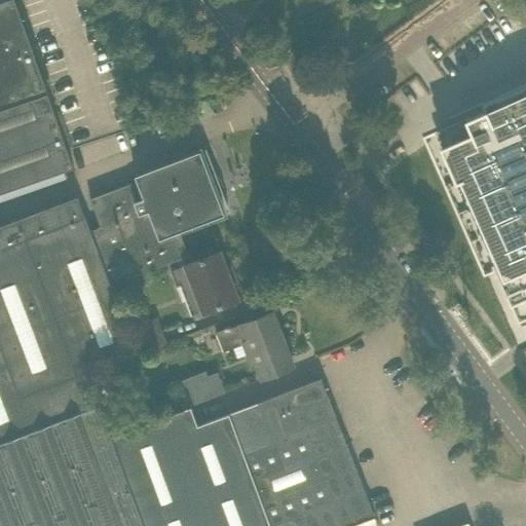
[(0,193),(74,167),(13,0),(7,0),(0,2),(0,193)]
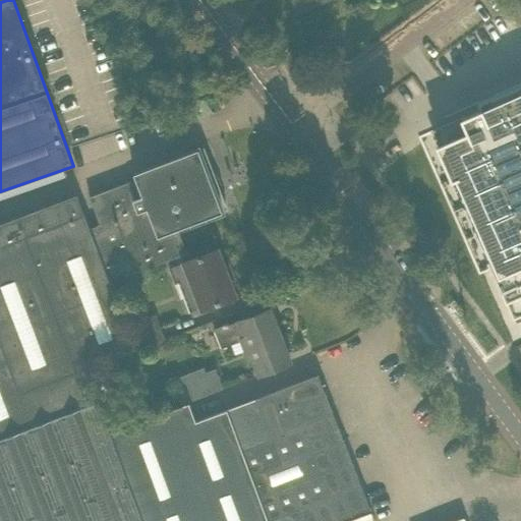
[(437,87),(453,82),(448,66),(432,70),(437,87)]
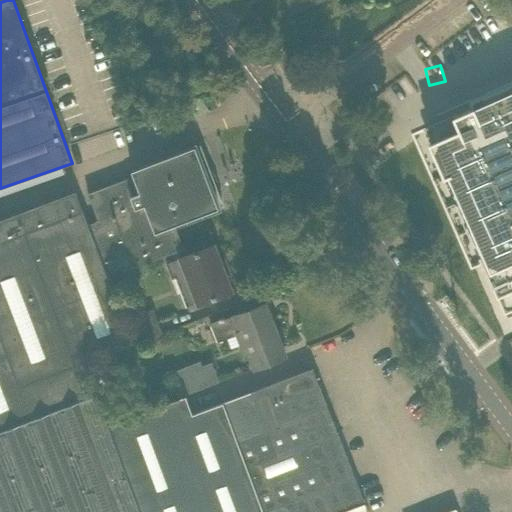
[(460,130),(430,143),(444,176),(452,173),(457,183),(448,186),(456,204),(464,200),(468,210),(461,213),(468,231),(476,228),(481,238),(473,240),(505,313),(511,309),(511,81),(486,93),(489,100),(453,115),(460,130)]
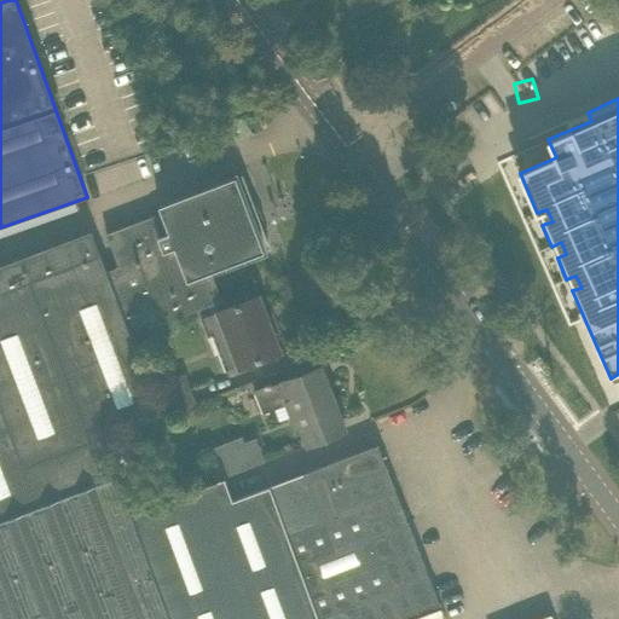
[(262,224),(294,217),(288,192),(270,197),(261,165),(248,167),(262,224)]
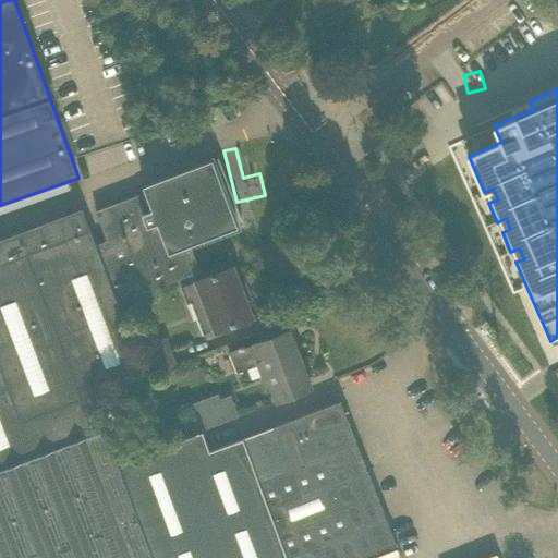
[(0,557),(130,557),(34,304),(214,237),(194,184),(192,182),(191,180),(187,179),(185,179),(183,179),(13,243),(24,273),(0,280),(0,557)]
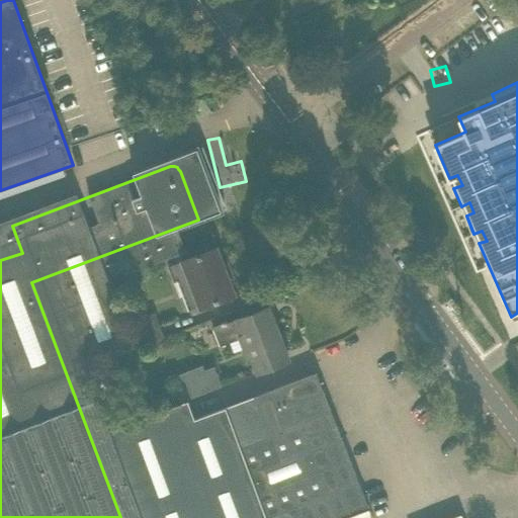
[(177,280),(189,311),(198,308),(198,309),(234,294),(216,248),(168,266),(173,281),(177,280)]
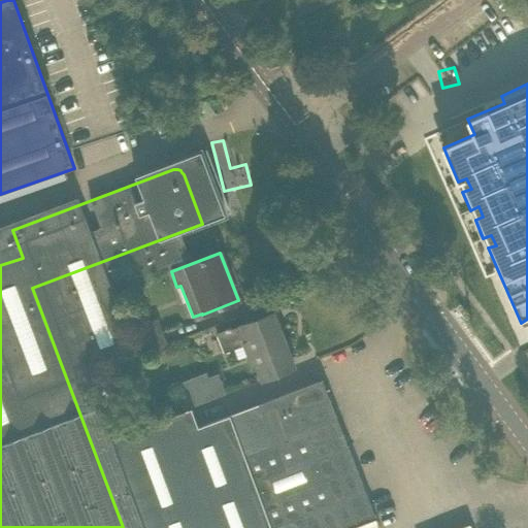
[(237,358),(246,355),(285,340),(273,312),(216,334),(224,353),(233,350),(237,358)]
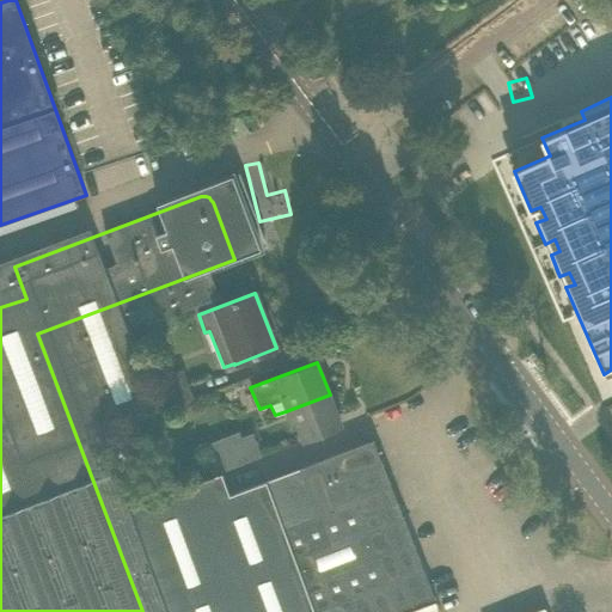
[(154,383),(165,409),(194,397),(183,369),(154,383)]
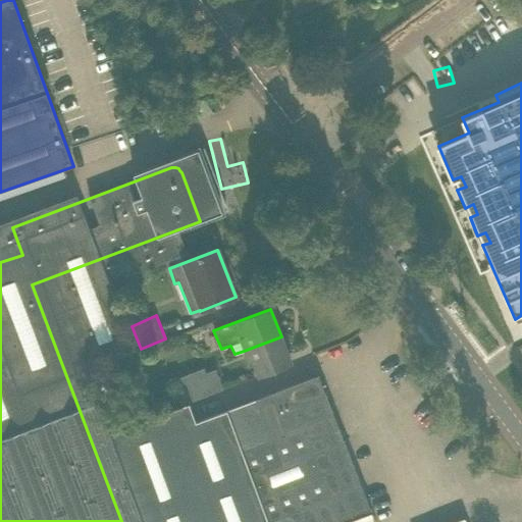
[(281,336),(244,351),(248,363),(252,362),(257,376),(292,363),(281,336)]
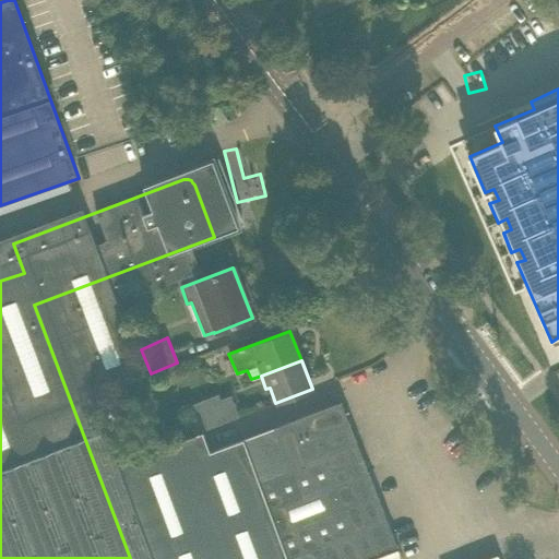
[(192,404),(203,431),(239,416),(230,395),(221,399),(218,394),(192,404)]
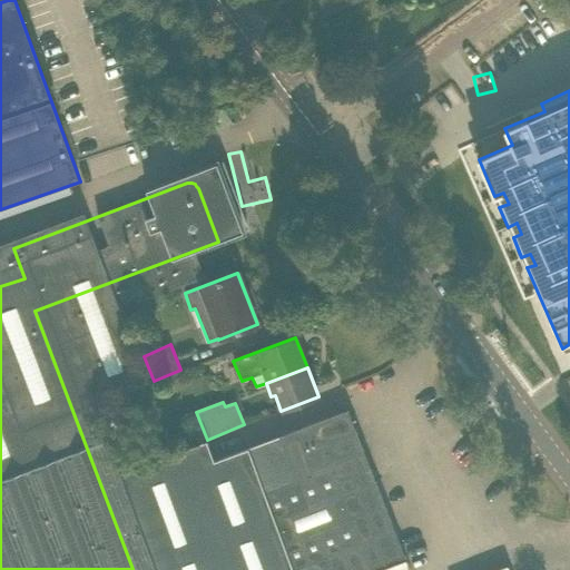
[(158,569),(365,569),(405,554),(349,409),(215,461),(207,440),(121,472),(158,569)]
